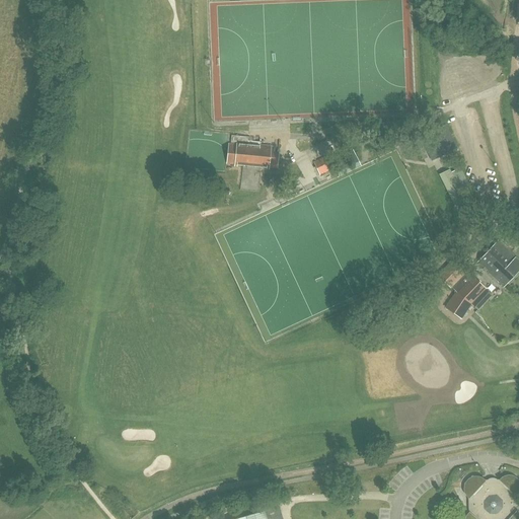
[(229,144),(227,162),(235,162),(235,164),(246,165),(258,166),(269,167),(278,168),(280,148),(278,148),(278,151),(274,151),(275,147),(271,147),(260,146),(237,144),(237,145),(229,144)]
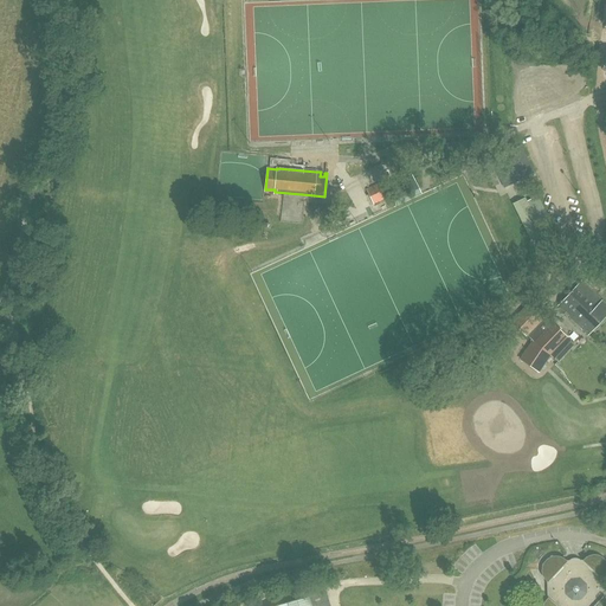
[(374,204),(386,198),(379,184),(367,189),(374,204)]
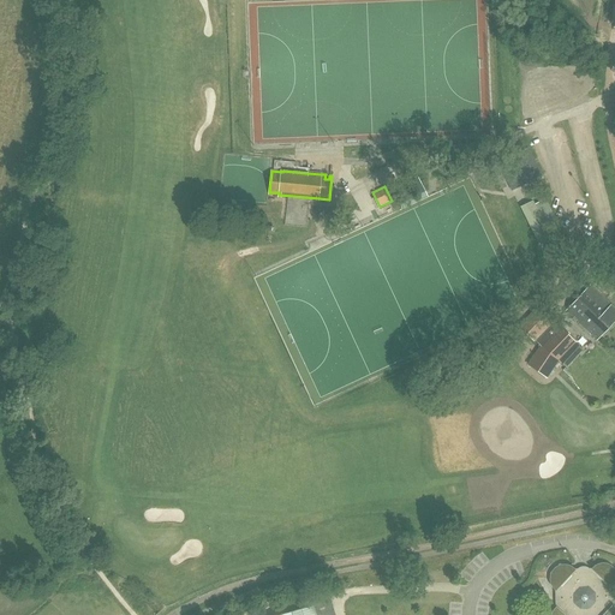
[(532,201),(521,206),(541,244),(551,239),(532,201)]
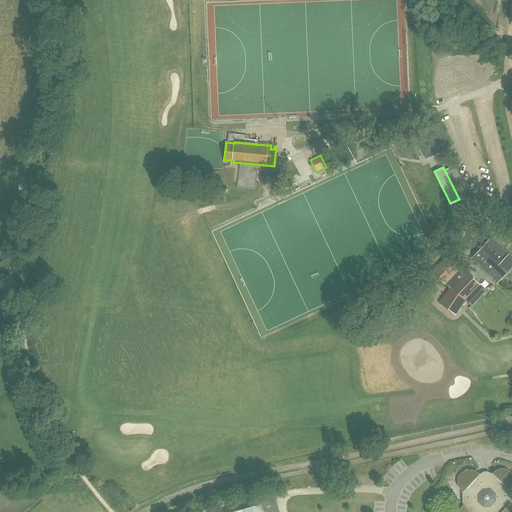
[(471,230),(477,224),(470,218),(464,224),(471,230)]
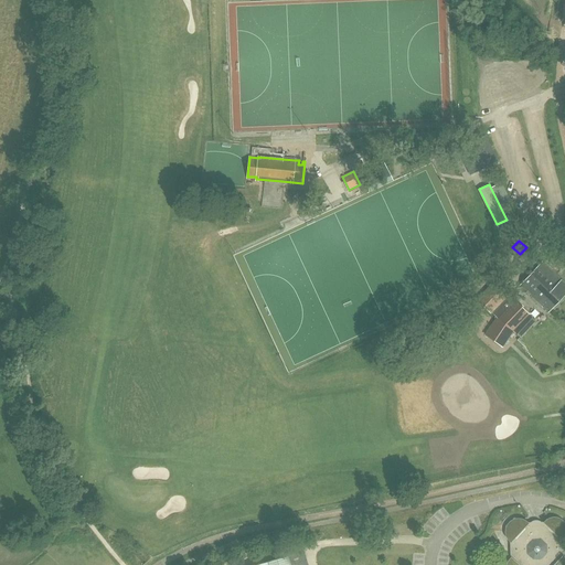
[(542,262),(520,285),(534,299),(556,276),(542,262)]
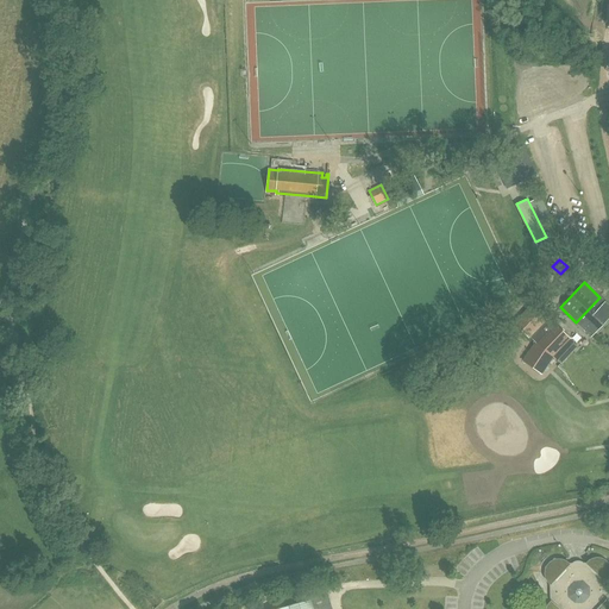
[(608,316),(608,306),(600,297),(576,322),(591,337),(608,316)]
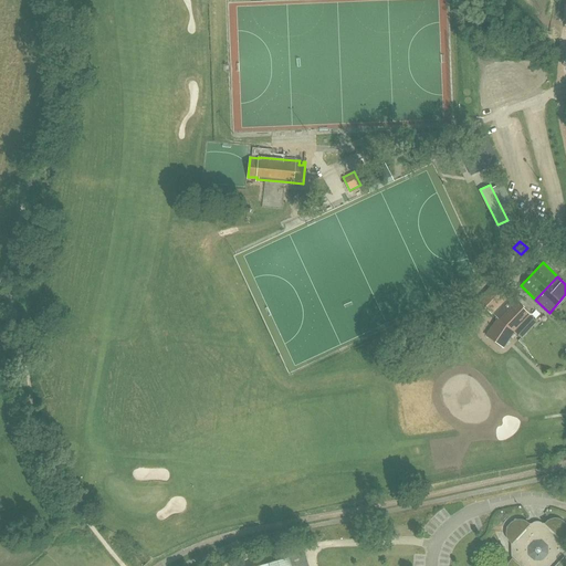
[(528,314),(512,297),(509,295),(506,297),(493,284),(478,300),(492,313),(499,320),(493,327),(509,338),(513,331),(528,314)]
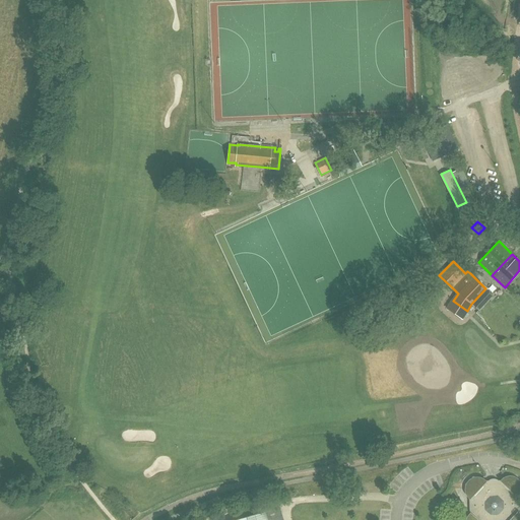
[(478,310),(493,296),(486,289),(472,305),(478,310)]
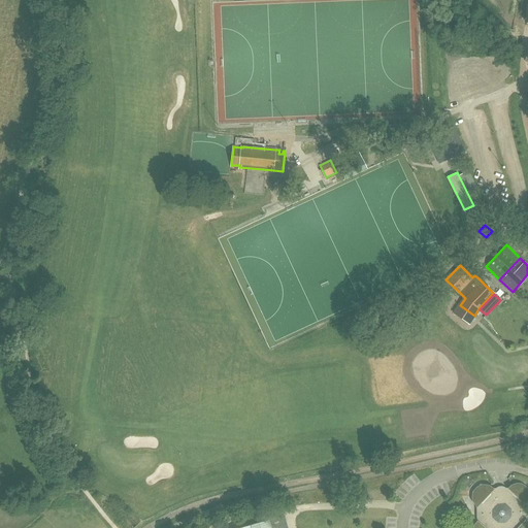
[(527,521),(527,505),(527,502),(527,490),(527,491),(526,489),(524,487),(522,486),(520,485),(517,485),(515,486),(512,487),(509,488),(509,489),(493,489),(491,488),(489,487),(486,486),(484,486),(481,487),(479,488),(476,489),(475,491),(473,494),(473,496),(473,499),(473,501),(474,503),(476,505),(476,506),(477,523),(475,525),(474,527),(473,527),(527,527),(527,522),(527,521)]
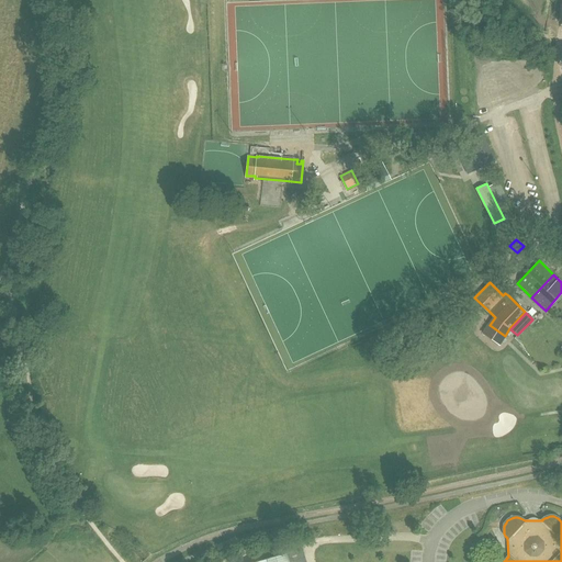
[(254,561),(306,561),(303,548),(289,552),(278,555),(267,559),(254,561)]
